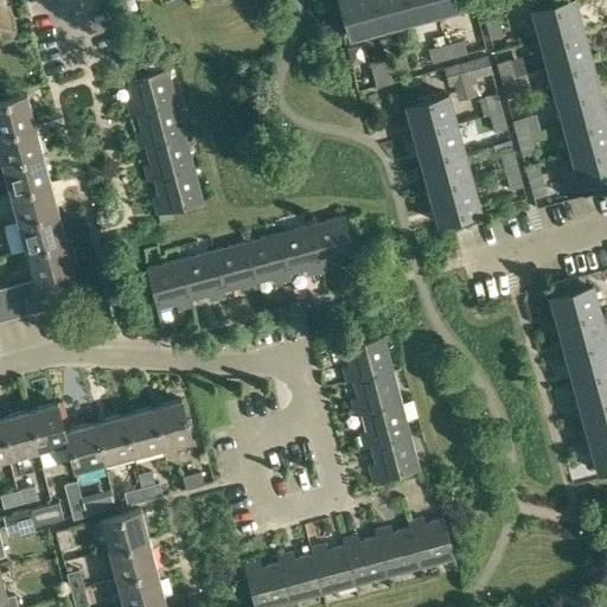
[(0,0),(0,40),(0,42),(16,37),(6,0),(0,0)]
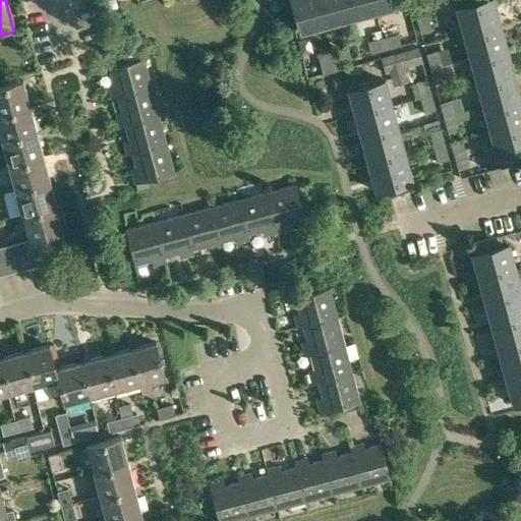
[(115,0),(107,0),(109,7),(110,10),(117,8),(115,0)]
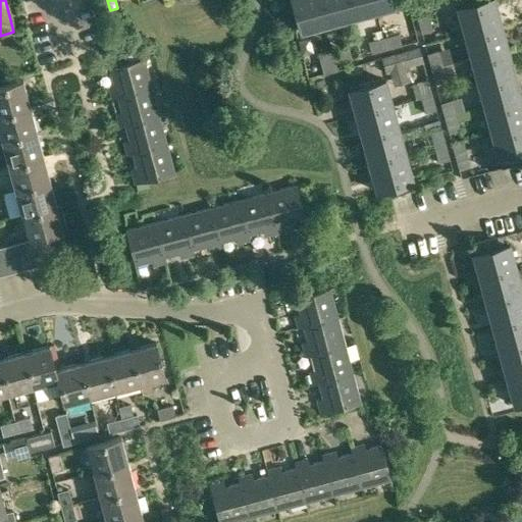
[(326,25),(318,0),(292,0),(301,32),(326,25)]
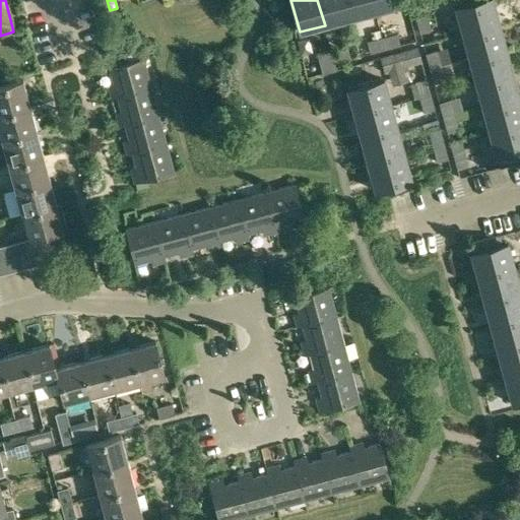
[(344,0),(317,0),(325,25),(349,18),(344,0)]
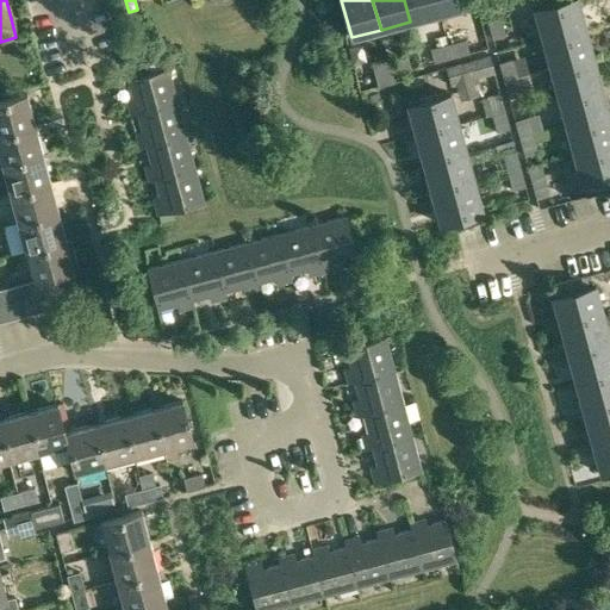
[(436,0),(404,0),(410,22),(440,13),(436,0)]
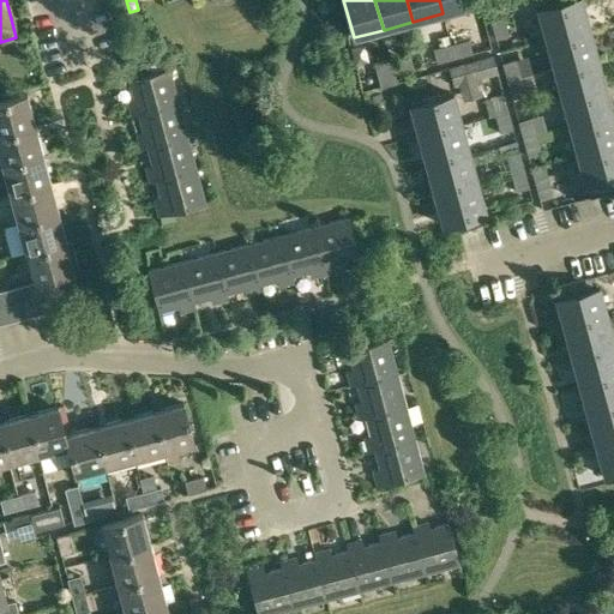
[(470,0),(439,0),(443,13),(473,5),(470,0)]
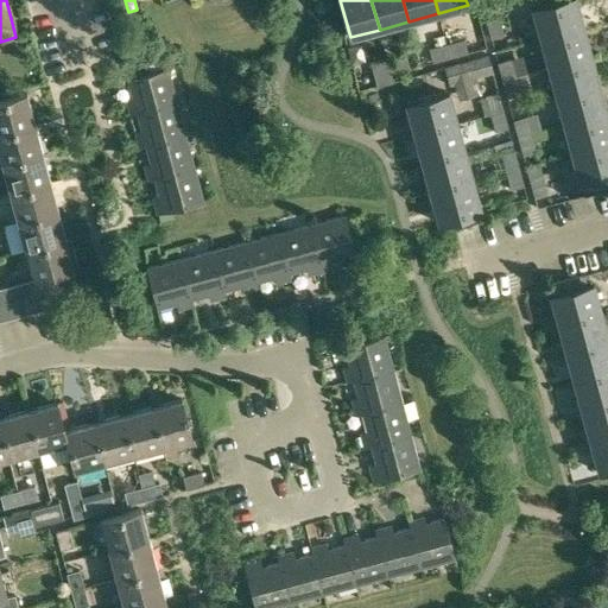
[(505,0),(482,6),(481,6),(486,21),(499,18),(500,17),(511,14),(525,11),(521,0),(505,0)]
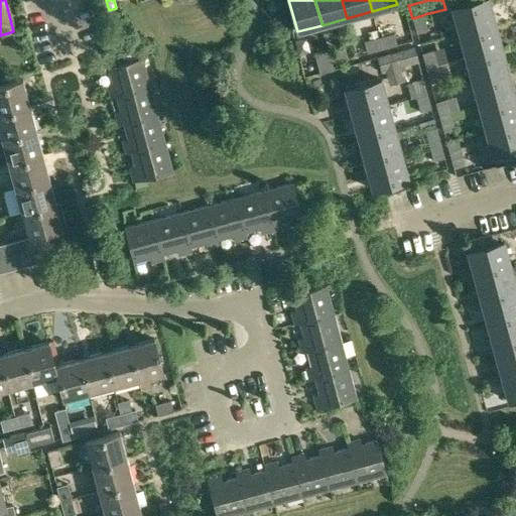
[(477,0),(466,3),(454,7),(460,31),(494,22),(488,0),(477,0)]
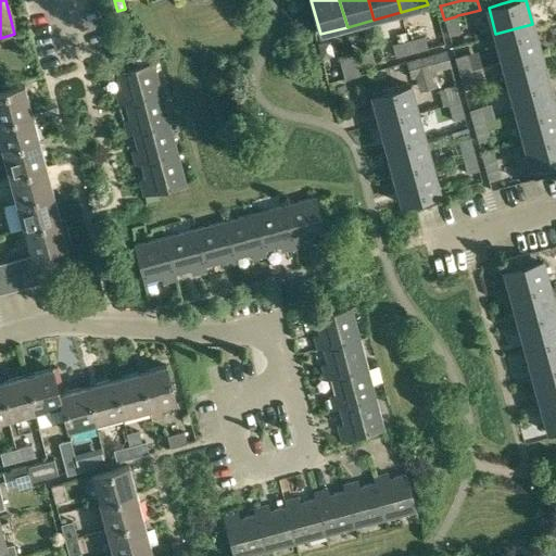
[(449,36),(449,35),(460,33),(456,16),(444,20),(449,36)]
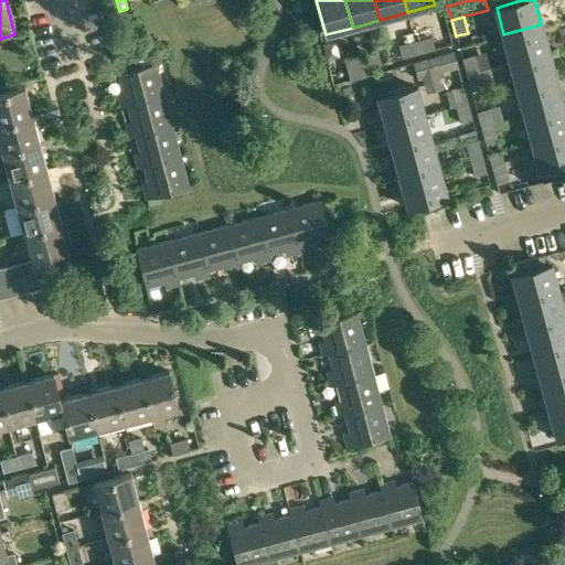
[(541,24),(503,34),(511,62),(548,52),(541,24)]
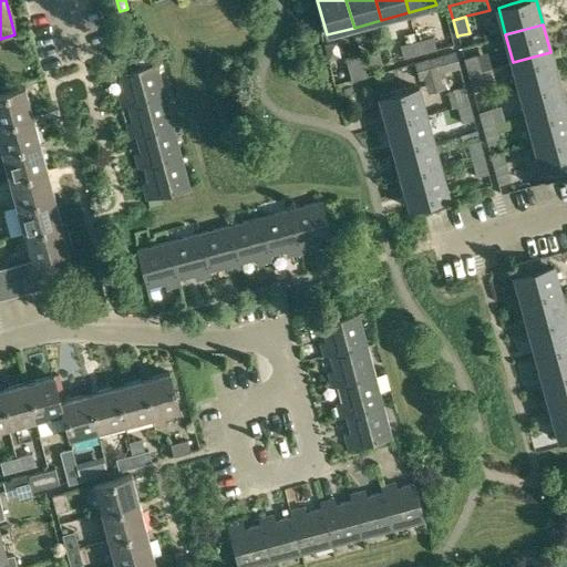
[(403,34),(405,43),(400,45),(402,57),(420,53),(416,41),(414,32),(403,34)]
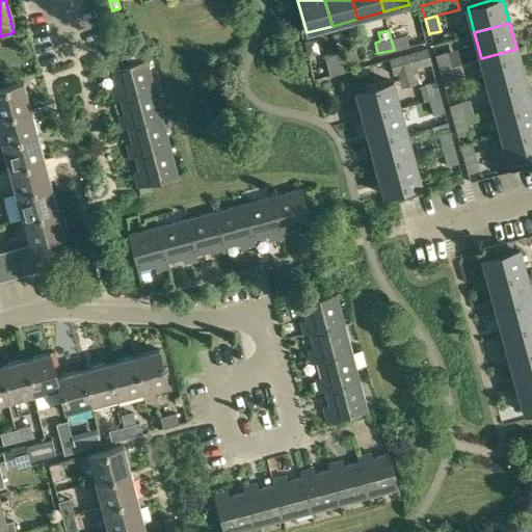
[(406,34),(391,38),(394,50),(409,46),(406,34)]
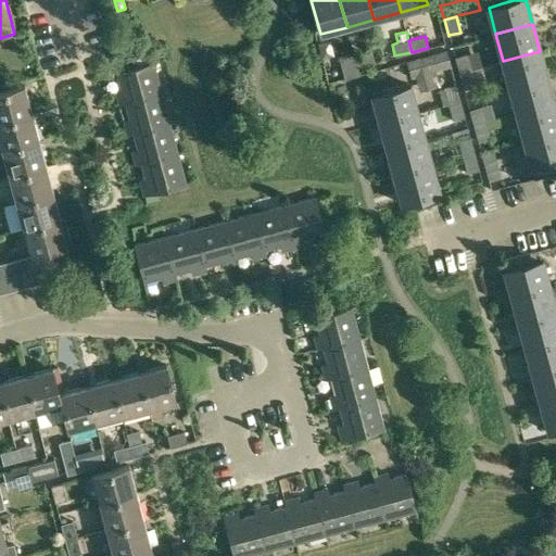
[(413,76),(450,65),(444,49),(407,60),(413,76)]
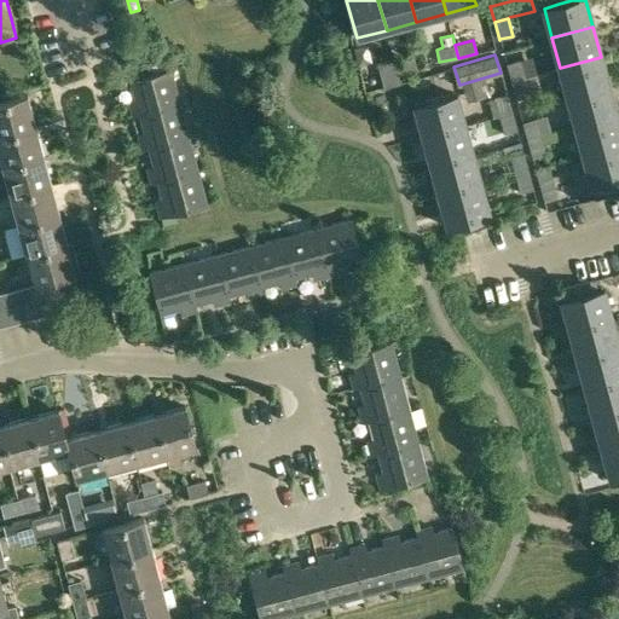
[(414,56),(395,61),(399,74),(417,69),(414,56)]
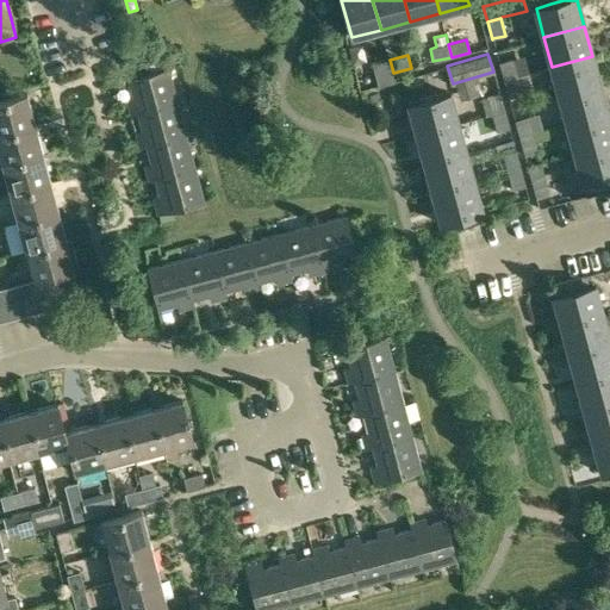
[(592,56),(552,67),(560,97),(601,85),(592,56)]
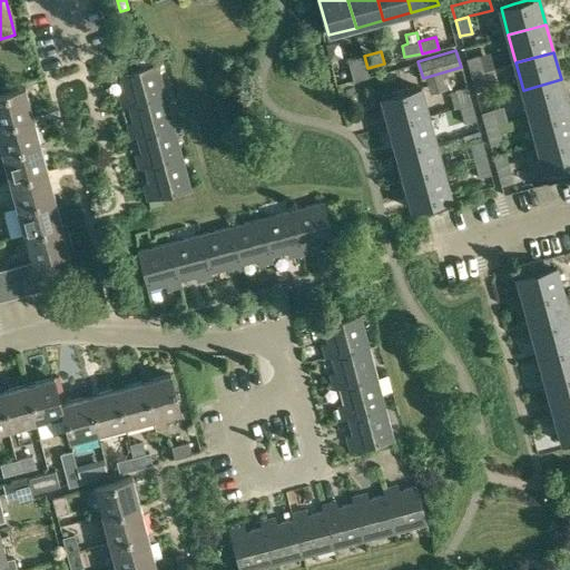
[(465,58),(470,75),(483,71),(479,55),(465,58)]
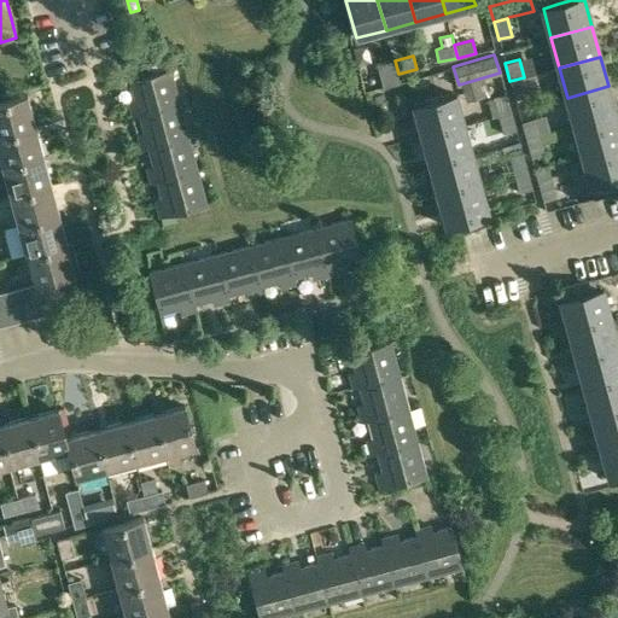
[(398,74),(395,60),(377,65),(379,79),(398,74)]
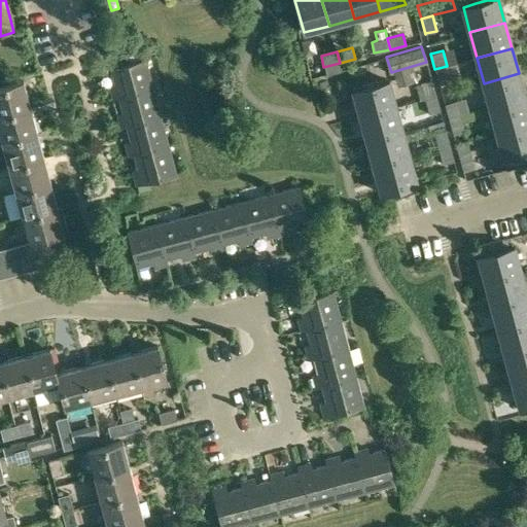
[(113,101),(118,99),(153,90),(146,61),(111,70),(115,86),(109,88),(113,101)]
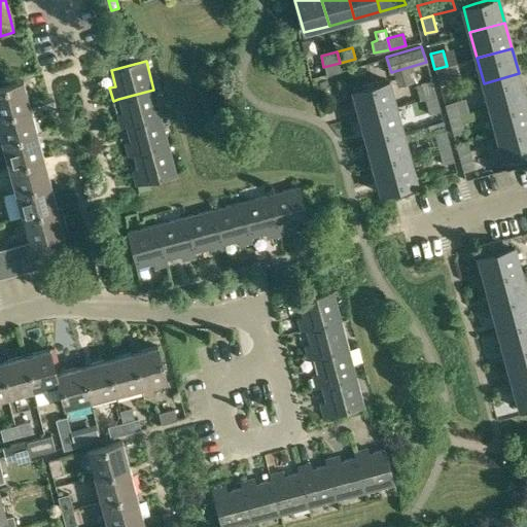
[(447,66),(434,69),(440,84),(451,81),(451,80),(460,78),(456,64),(447,66)]
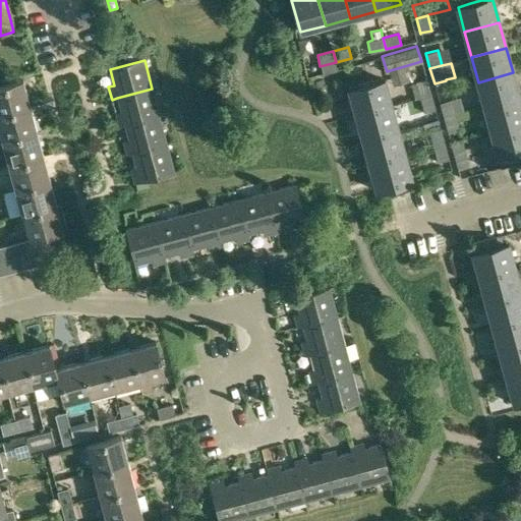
[(513,72),(478,82),(484,107),(519,98),(513,72)]
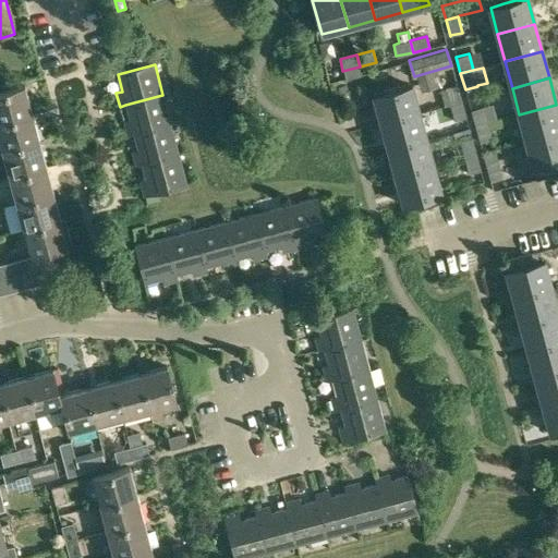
[(445,88),(449,105),(462,101),(458,85),(445,88)]
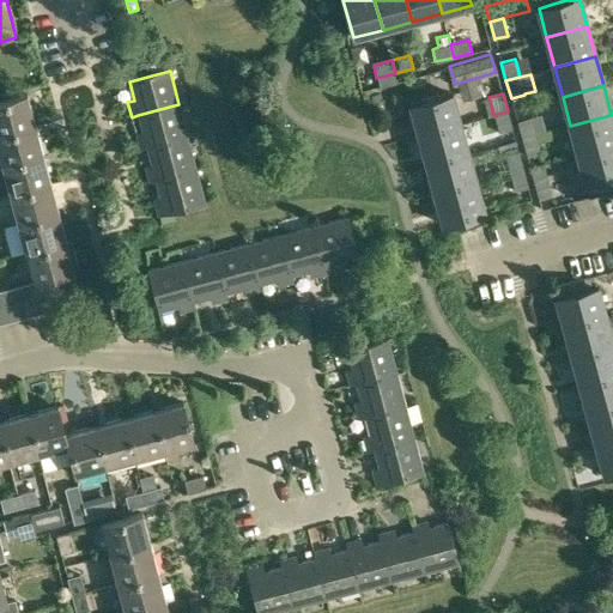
[(0,134),(36,125),(28,95),(0,102),(0,134)]
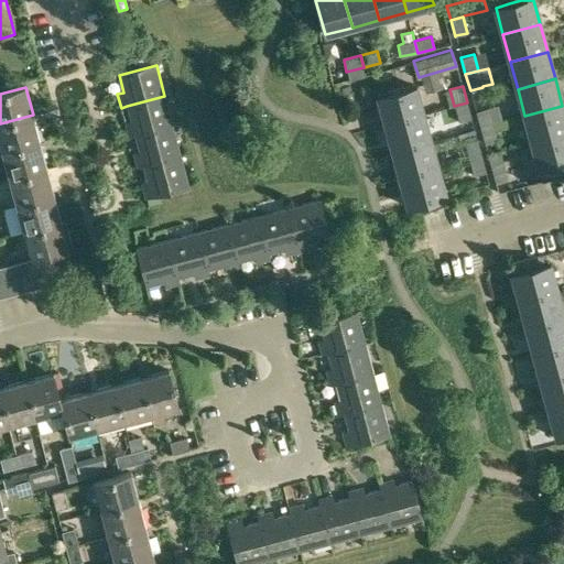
[(379,97),(387,125),(423,115),(416,87),(379,97)]
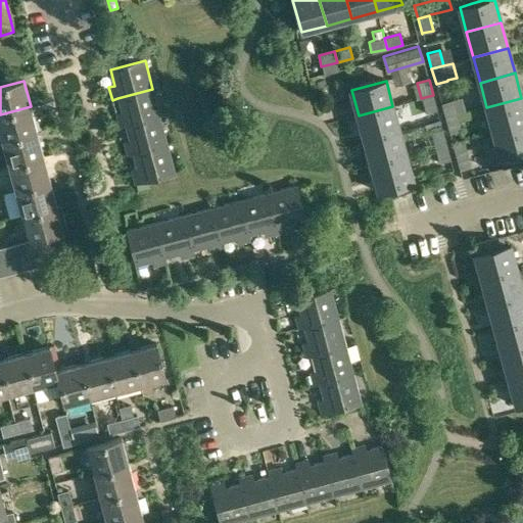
[(152,89),(117,98),(122,114),(116,115),(120,128),(126,127),(160,117),(152,89)]
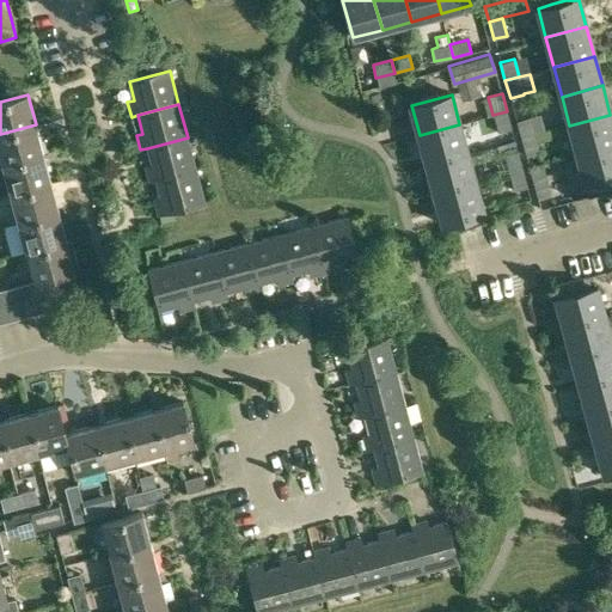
[(507,111),(493,115),(499,133),(512,129),(507,111)]
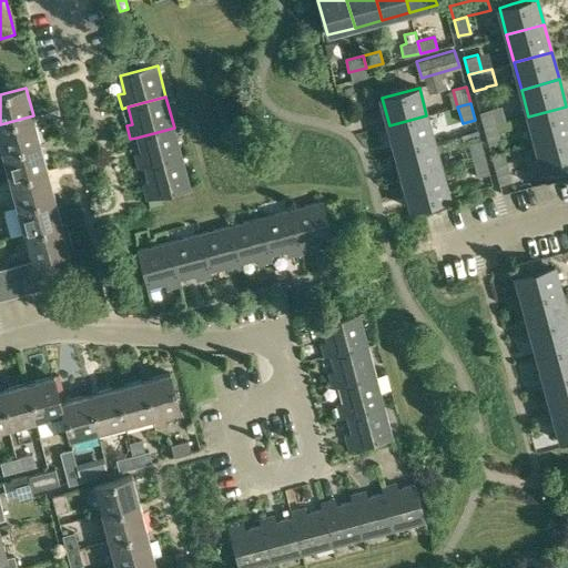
[(567,113),(566,107),(528,117),(536,144),(567,134),(567,113)]
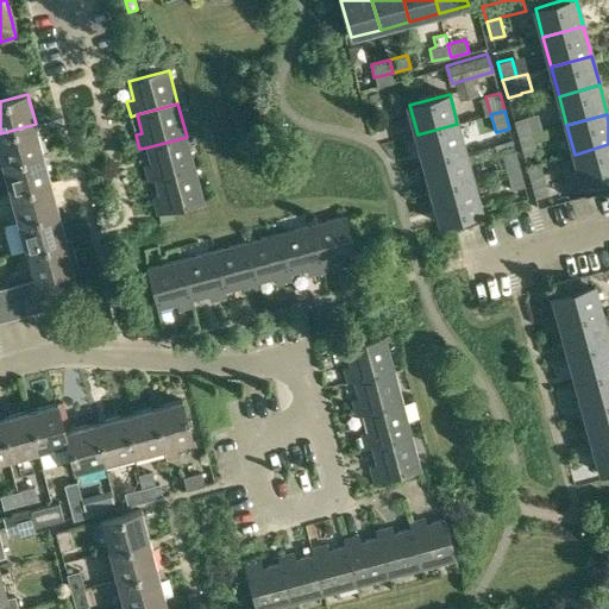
[(513,120),(519,138),(532,135),(532,131),(540,129),(537,115),(528,118),(527,115),(513,120)]
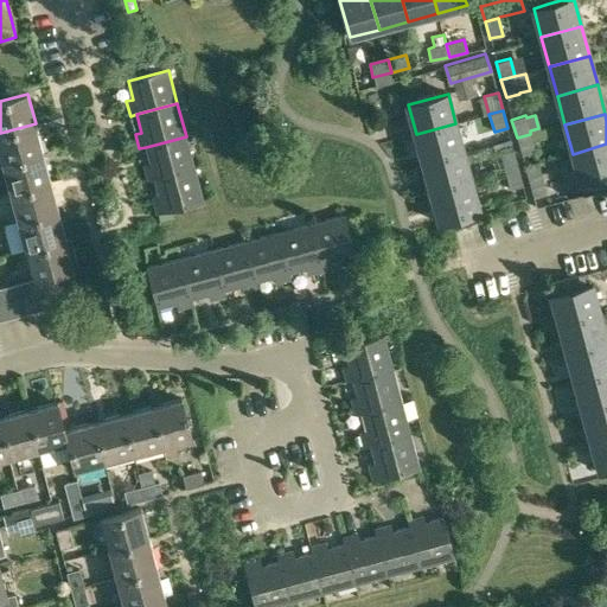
[(36,123),(0,133),(0,163),(1,163),(1,164),(43,152),(36,123)]
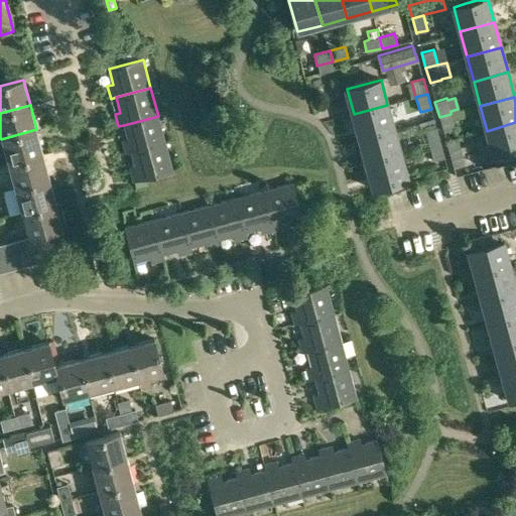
[(387,105),(354,114),(361,139),(394,130),(387,105)]
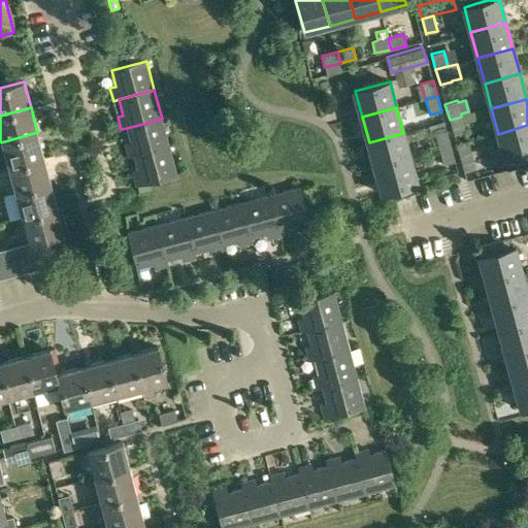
[(461,117),(450,120),(454,135),(465,132),(461,117)]
